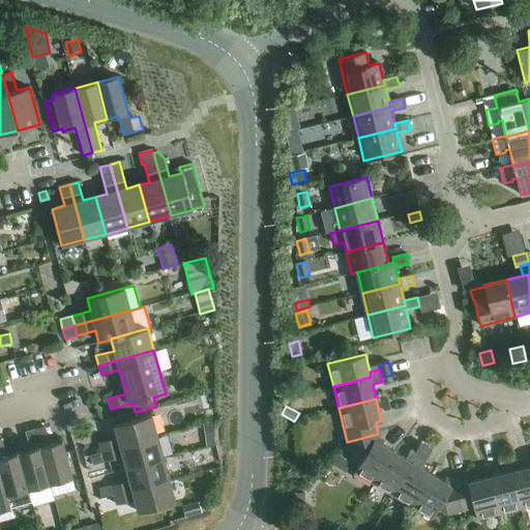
[(99,443),(101,452),(157,437),(151,415),(114,425),(117,438),(99,443)]
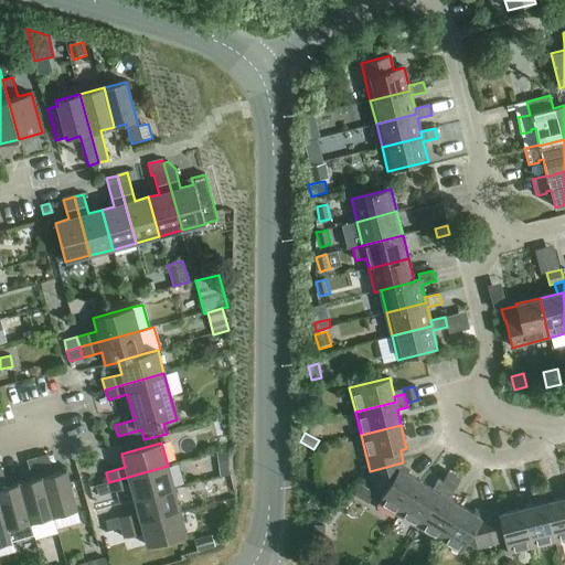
[(48,455),(36,457),(53,516),(76,510),(65,470),(52,475),(48,455)]
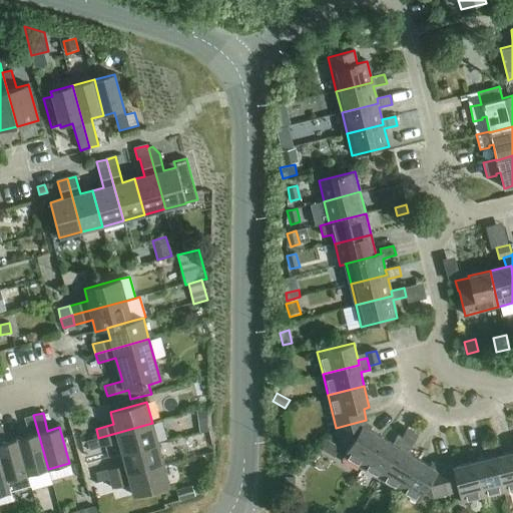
[(29,436),(17,439),(27,475),(48,469),(33,415),(24,418),(29,436)]
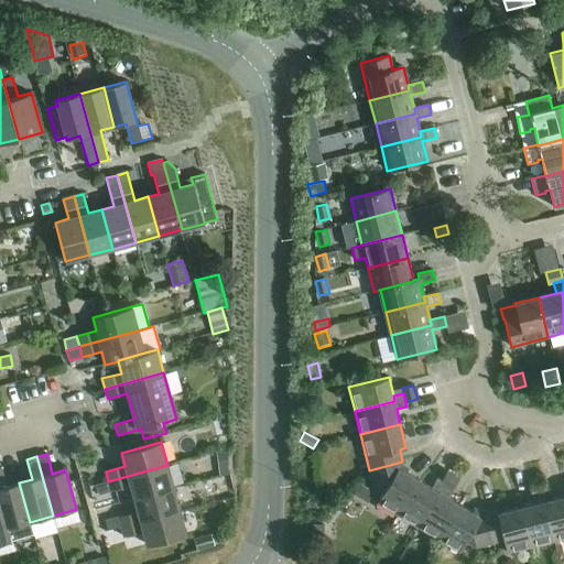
[(377,502),(398,516),(419,480),(401,470),(403,466),(402,462),(369,470),(373,486),(383,491),(377,502)]
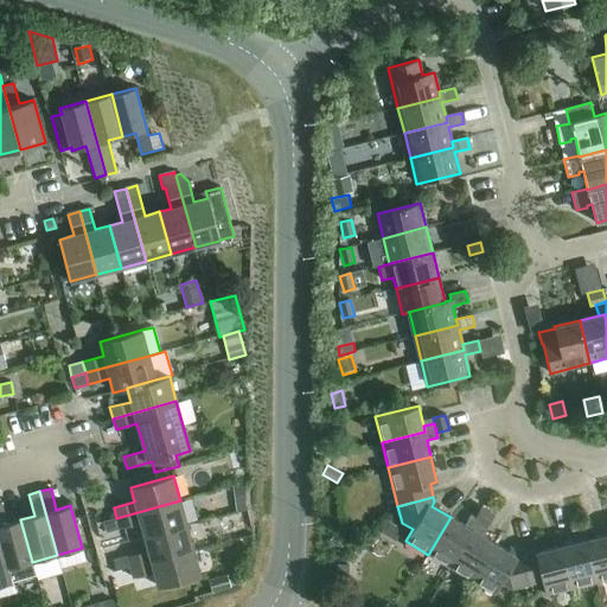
[(141,523),(145,537),(186,525),(180,500),(116,518),(102,522),(106,534),(141,523)]
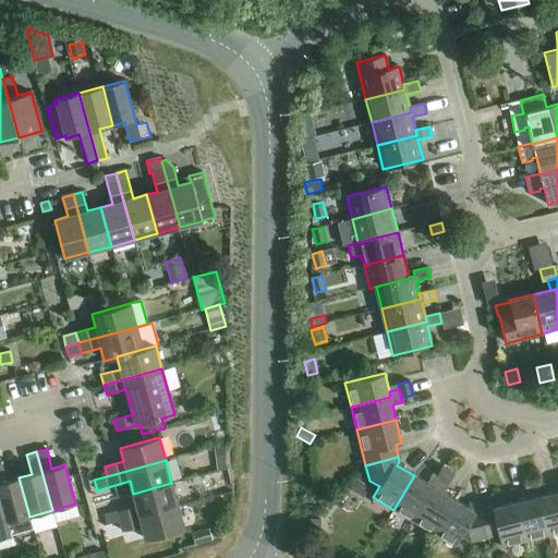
[(0,461),(0,497),(11,535),(33,529),(29,517),(19,477),(7,481),(1,461),(0,461)]
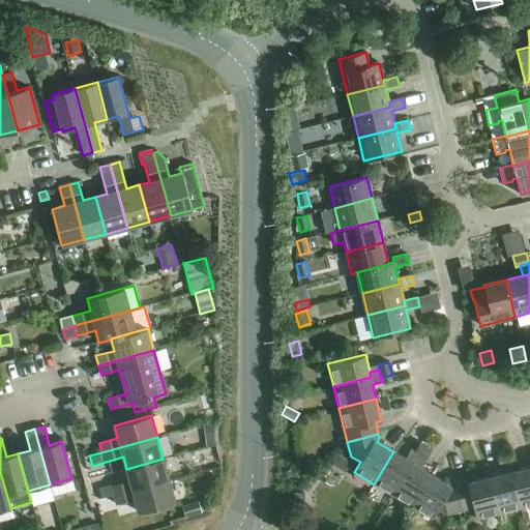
[(422,457),(427,460),(432,449),(420,443),(414,452),(422,457)]
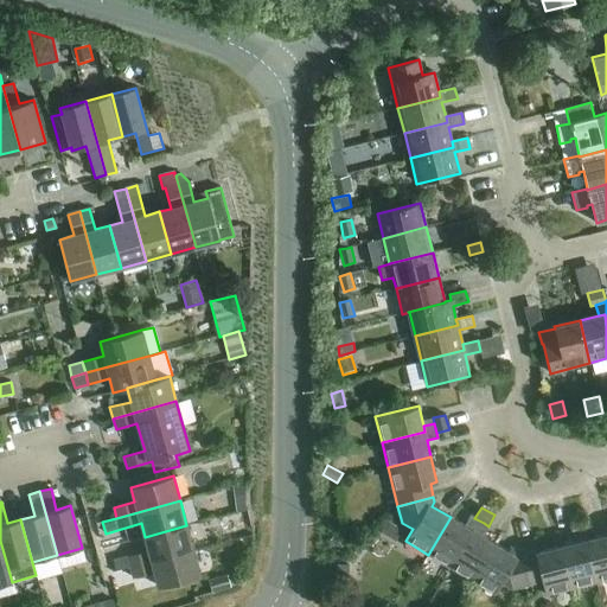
[(254,535),(249,516),(240,518),(244,537),(254,535)]
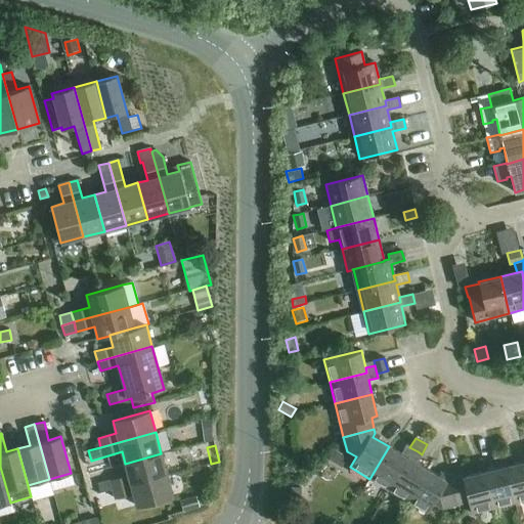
[(369,479),(388,490),(407,457),(412,461),(418,451),(409,447),(406,445),(401,453),(389,446),(369,479)]
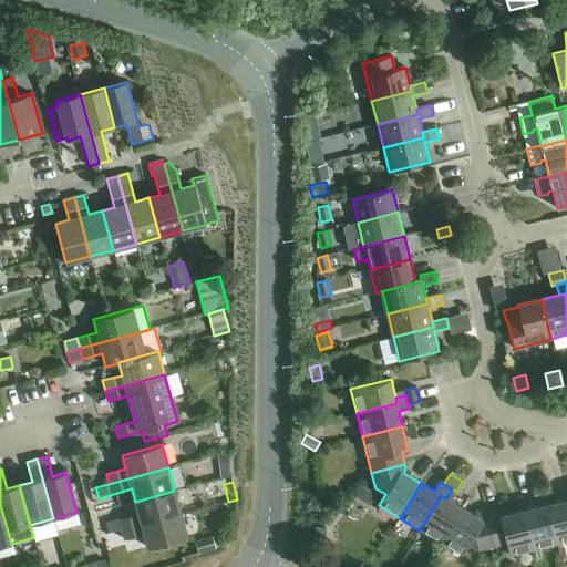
[(534,496),(539,495),(548,493),(545,482),(532,485),(534,496)]
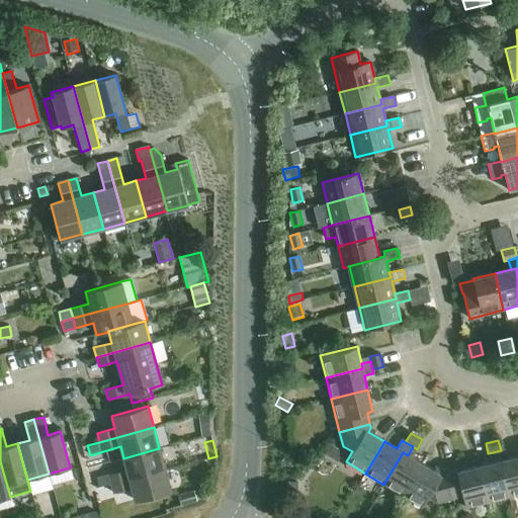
[(99,488),(111,485),(165,469),(159,448),(123,458),(126,469),(108,475),(108,476),(97,479),(99,488)]
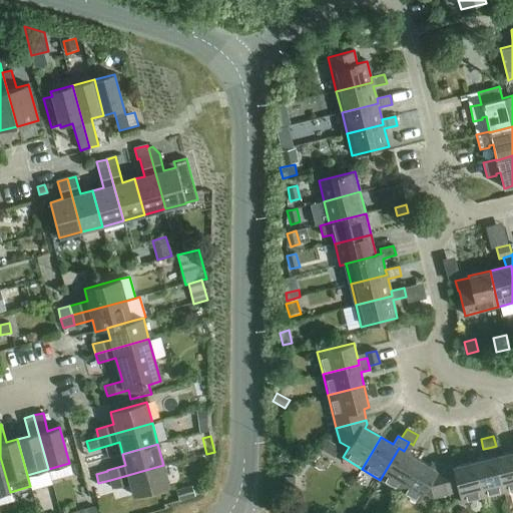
[(488,448),(490,457),(495,456),(504,492),(512,490),(512,451),(502,454),(500,445),(496,446),(488,448)]
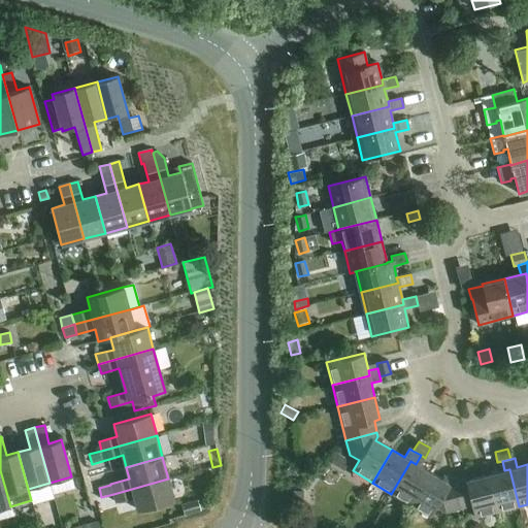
[(391,494),(410,505),(430,472),(416,464),(410,461),(391,494)]
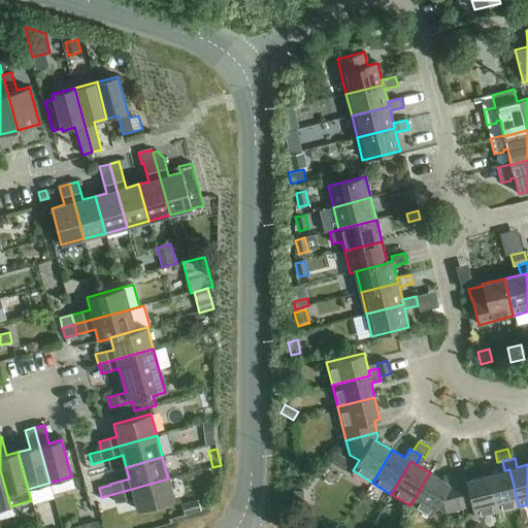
[(509,469),(504,470),(488,475),(497,513),(519,506),(509,469)]
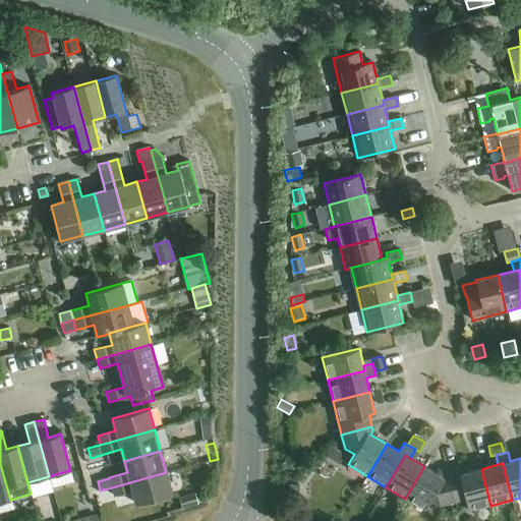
[(0,502),(10,500),(0,464),(0,502)]
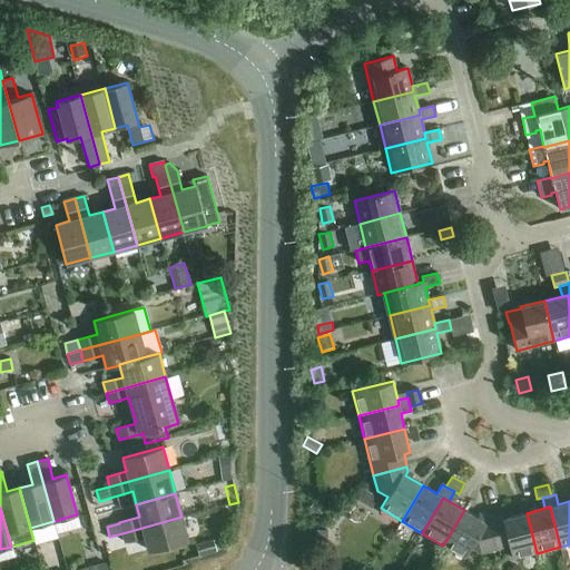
[(480,553),(498,549),(489,516),(484,517),(482,521),(464,510),(443,546),(464,558),(471,547),(480,553)]
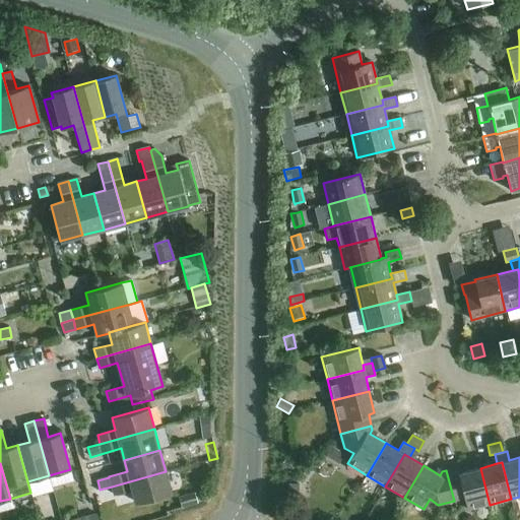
[(446,470),(454,501),(464,499),(467,510),(490,505),(480,468),(459,473),(458,467),(446,470)]
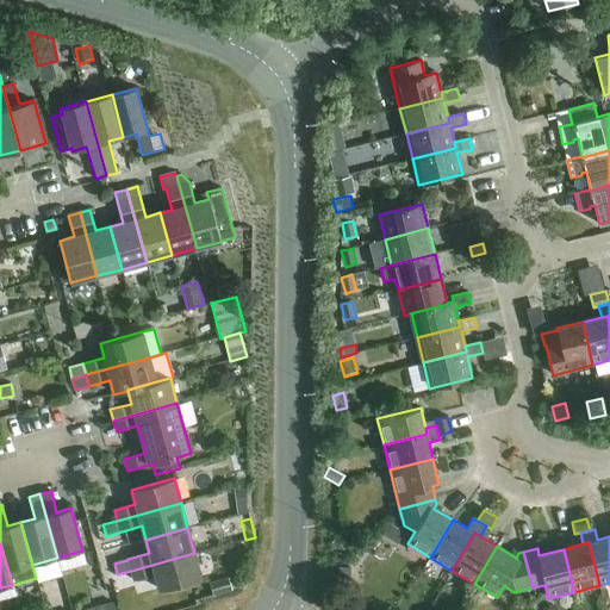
[(194,553),(131,571),(134,582),(155,576),(159,590),(201,578),(194,553)]
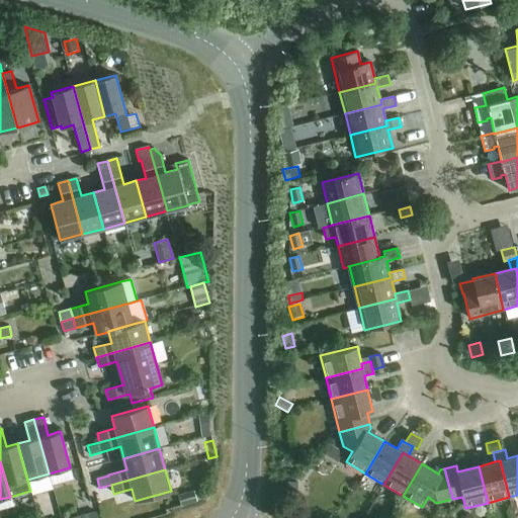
[(297,495),(298,483),(288,483),(288,495),(297,495)]
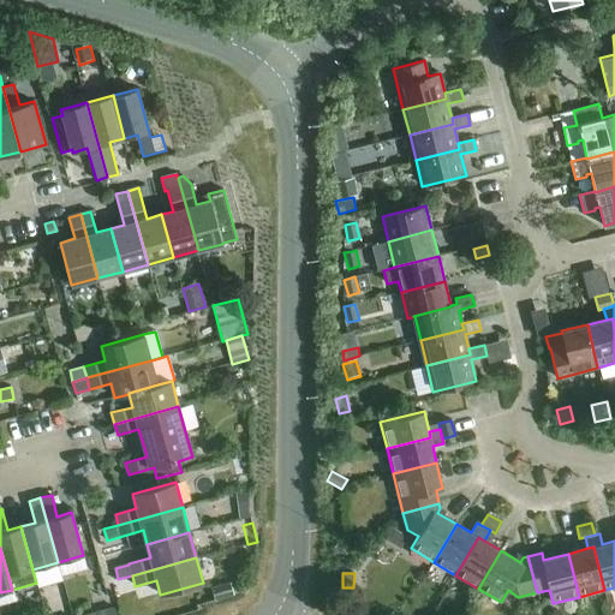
[(234,596),(231,583),(212,589),(215,601),(234,596)]
